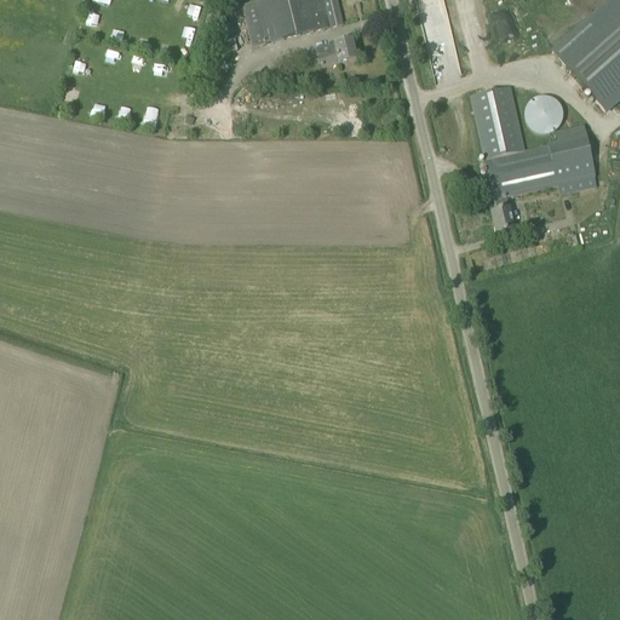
[(264,0),(241,6),(251,49),(342,27),(336,0),(264,0)]
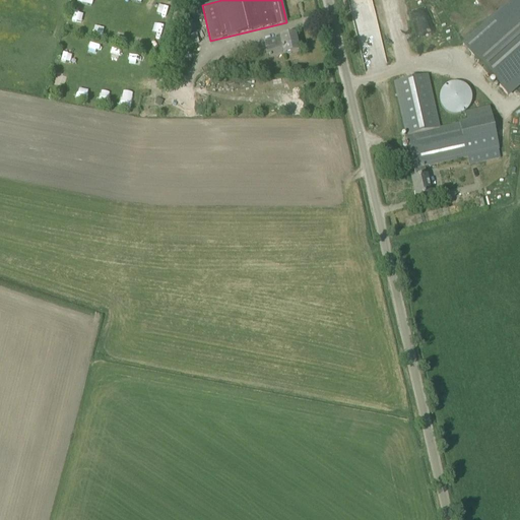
[(507,95),(519,83),(519,0),(513,0),(462,46),(507,95)]
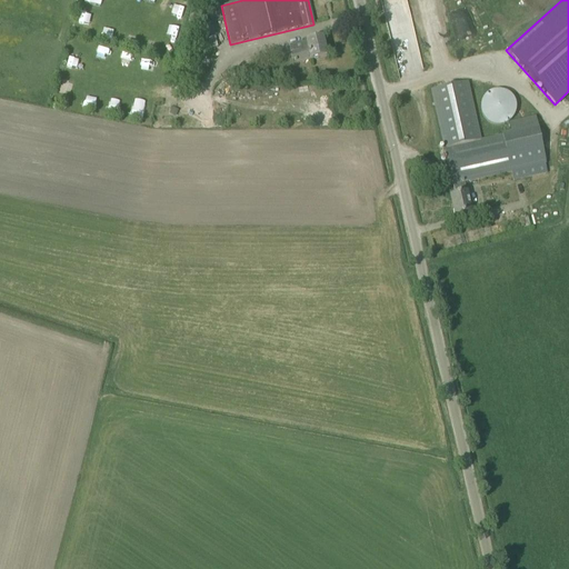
[(90,28),(93,15),(81,11),(78,25),(90,28)]
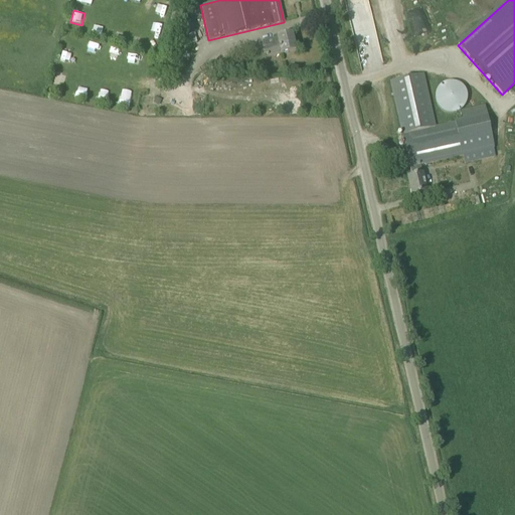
[(203,20),(197,21),(199,31),(205,30),(203,20)]
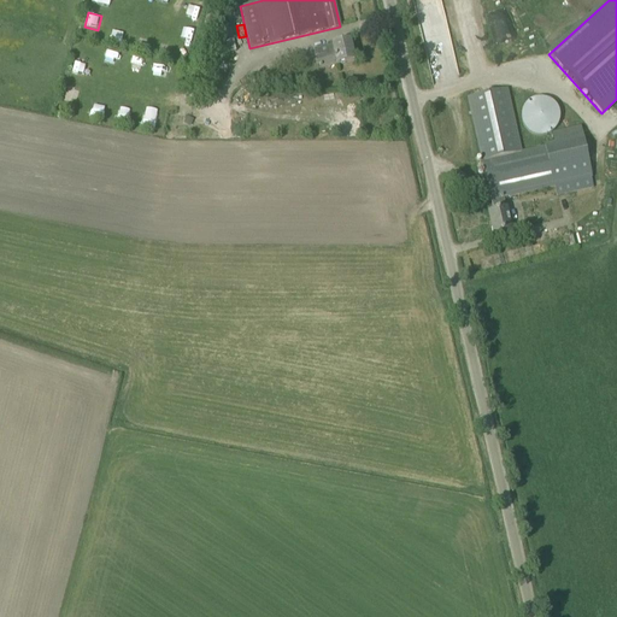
[(133,48),(148,51),(151,37),(136,34),(133,48)]
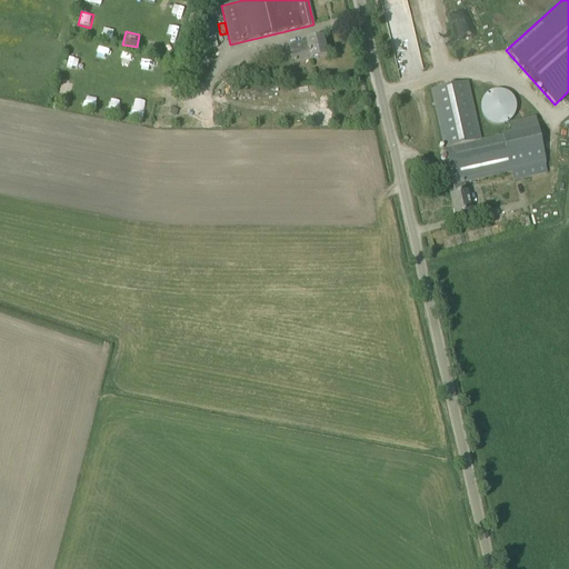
[(322,38),(306,42),(308,50),(296,53),(298,63),(310,60),(310,61),(311,60),(315,73),(329,70),(326,57),(327,57),(323,47),(327,46),(325,38),(322,39),(322,38)]
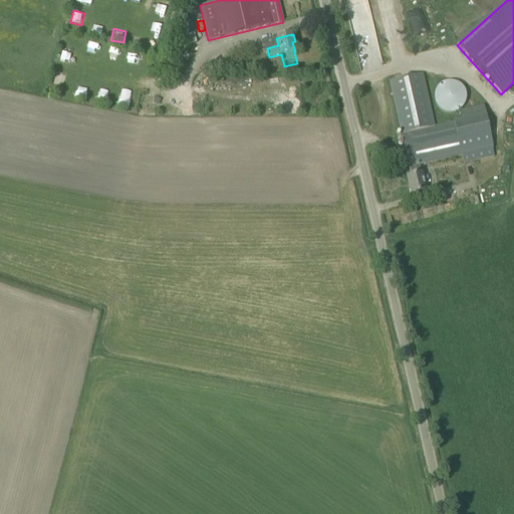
[(58,62),(68,65),(72,54),(61,51),(58,62)]
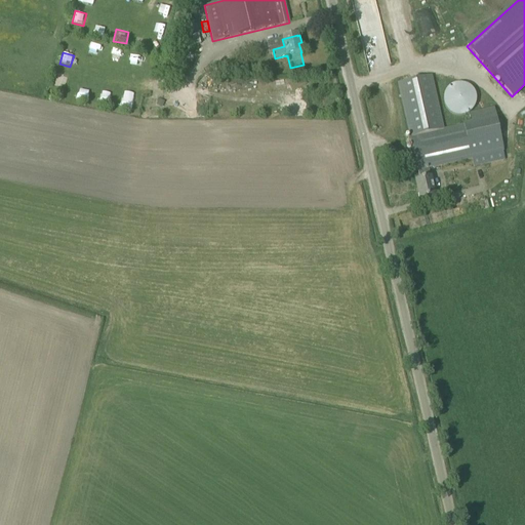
[(133,64),(142,65),(143,56),(134,55),(133,64)]
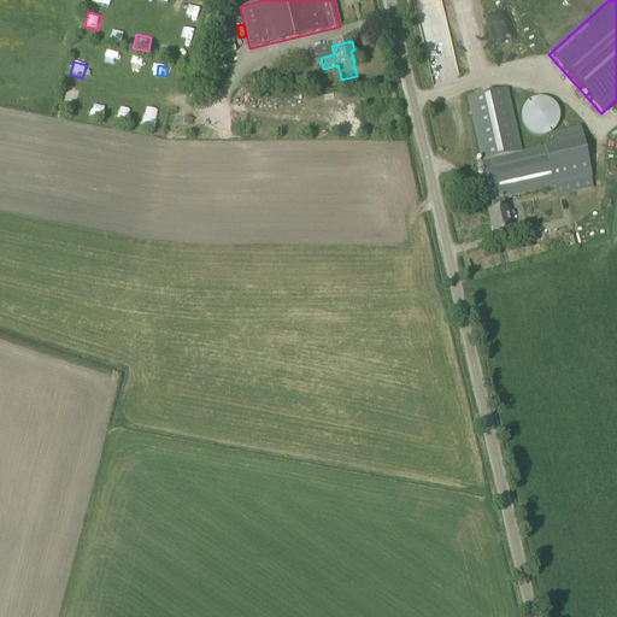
[(242,82),(231,99),(241,105),(252,88),(242,82)]
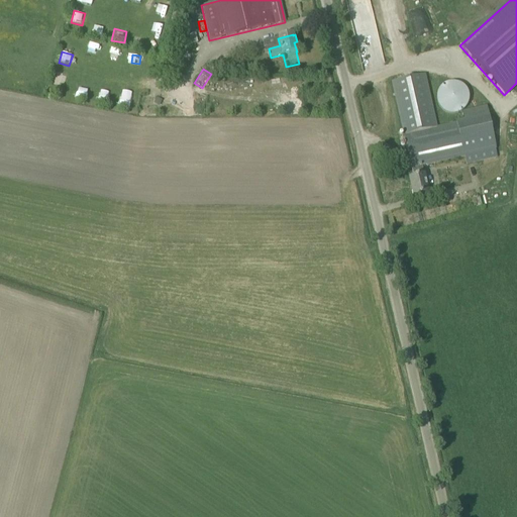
[(66,84),(66,75),(57,74),(56,83),(66,84)]
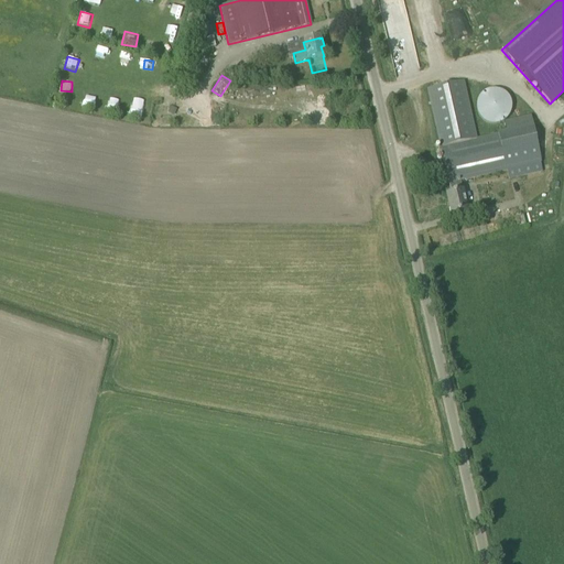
[(440,148),(441,148),(441,145),(476,138),(464,82),(427,89),(440,148)]
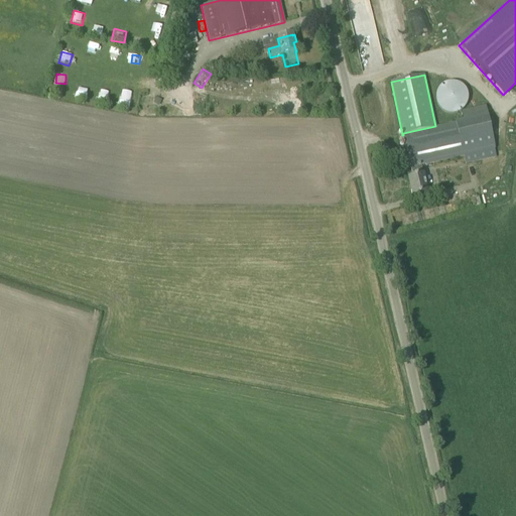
[(459,112),(460,111),(461,111),(462,110),(463,109),(464,107),(465,106),(466,105),(466,104),(467,102),(467,101),(467,99),(467,98),(467,97),(467,95),(467,94),(466,92),(466,91),(465,90),(464,89),(463,88),(462,87),(461,86),(460,85),(459,84),(458,83),(457,83),(455,82),(454,82),(452,82),(450,82),(449,82),(447,82),(446,82),(444,83),(443,83),(442,84),(441,85),(440,86),(439,87),(438,88),(437,89),(436,90),(435,91),(435,92),(434,94),(434,95),(434,97),(434,98),(434,99),(434,101),(434,102),(435,103),(435,105),(436,106),(437,107),(438,108),(439,109),(440,110),(441,111),(442,112),(443,113),(444,113),(446,114),(447,114),(449,114),(450,114),(452,114),(454,114),(455,114),(457,113),(458,113),(459,112)]
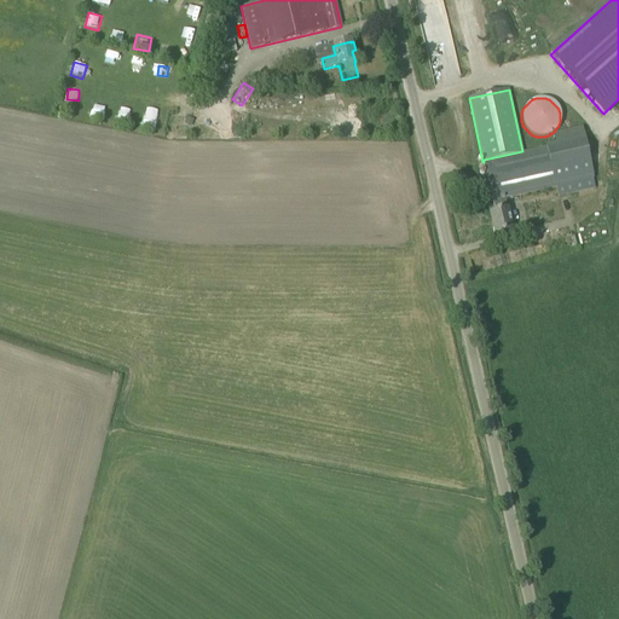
[(102,119),(105,109),(94,105),(91,115),(102,119)]
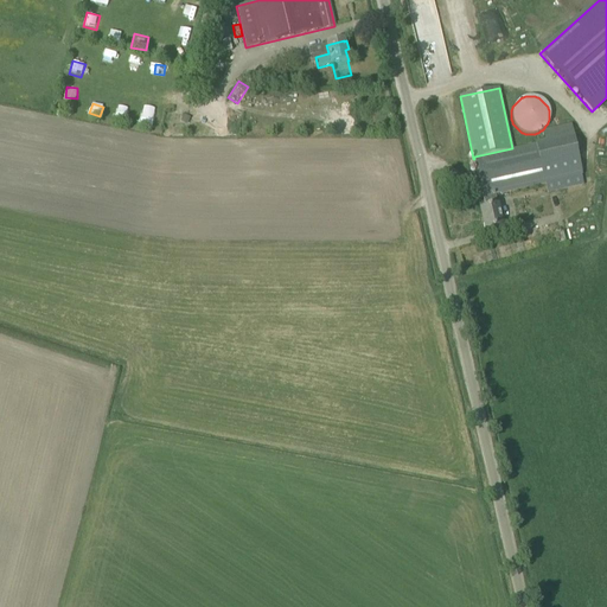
[(474,157),(474,159),(483,198),(485,209),(480,210),(485,231),(503,228),(494,196),(544,184),(547,192),(582,184),(569,123),(542,131),(541,131),(543,141),(512,148),(474,157)]
